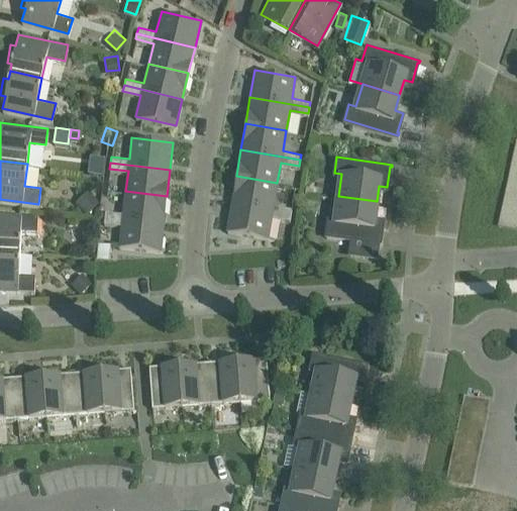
[(231,202),(290,212),(291,207),(274,203),(277,183),(236,176),(231,202)]
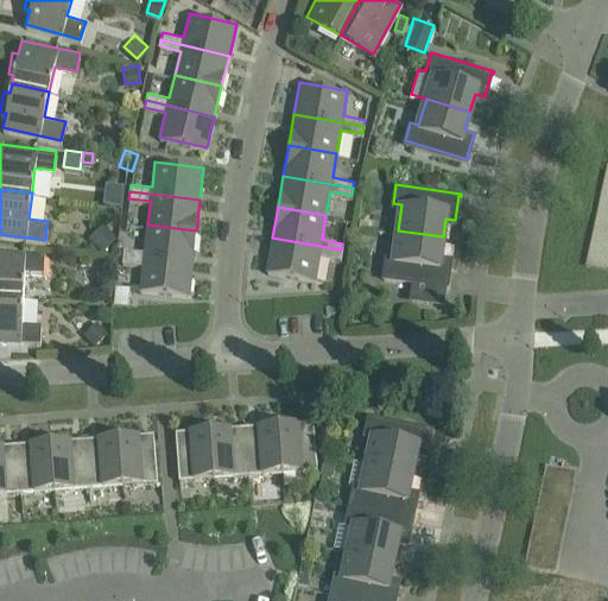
[(102,221),(89,235),(102,248),(115,234),(102,221)]
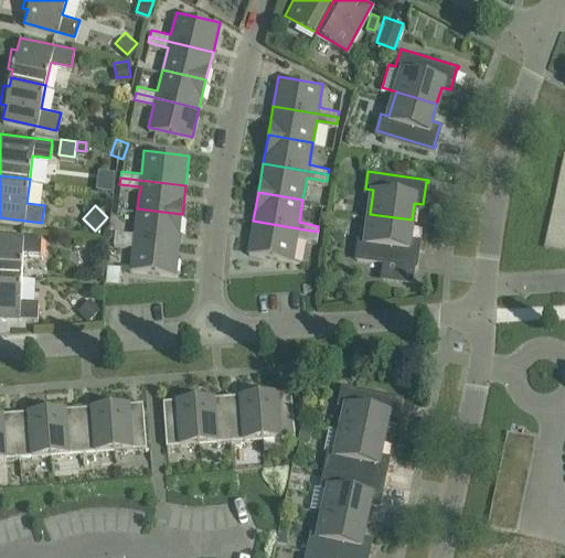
[(114,235),(179,243),(182,214),(137,208),(135,231),(115,228),(114,235)]
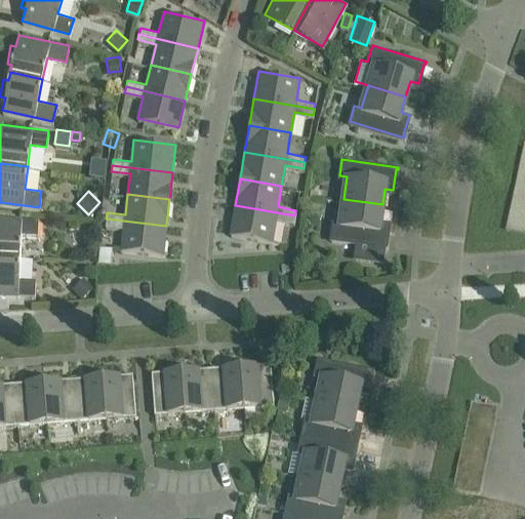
[(382,204),(344,199),(340,223),(333,222),(331,237),(354,240),(352,257),(382,262),(385,244),(388,245),(388,242),(386,242),(389,222),(380,221),(382,204)]
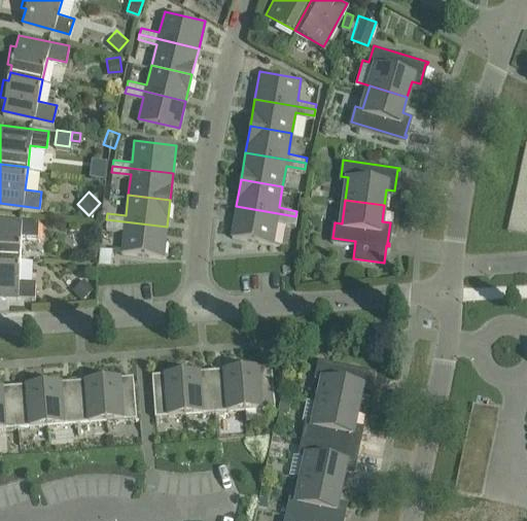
[(295,216),(236,206),(232,234),(273,241),(277,219),(294,222),(295,216)]
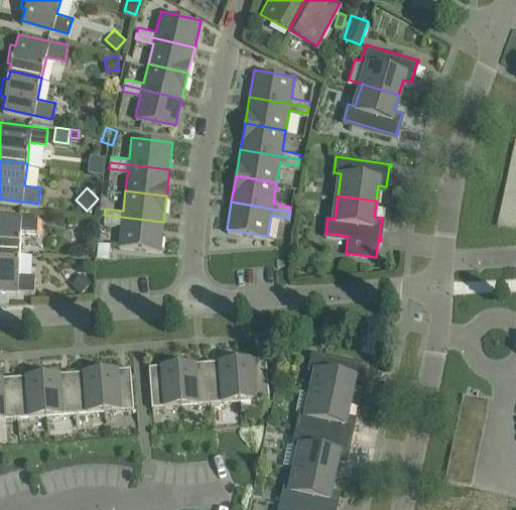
[(0,249),(19,251),(20,229),(36,230),(37,214),(0,212),(0,249)]
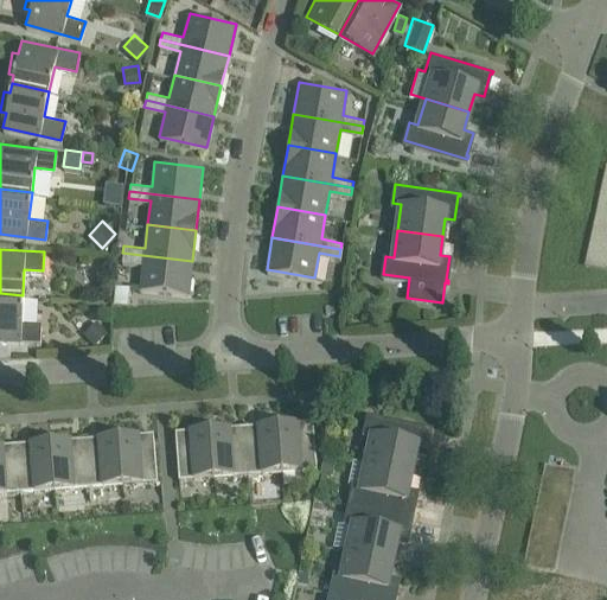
[(192,261),(122,253),(121,260),(142,262),(140,287),(189,293),(192,261)]
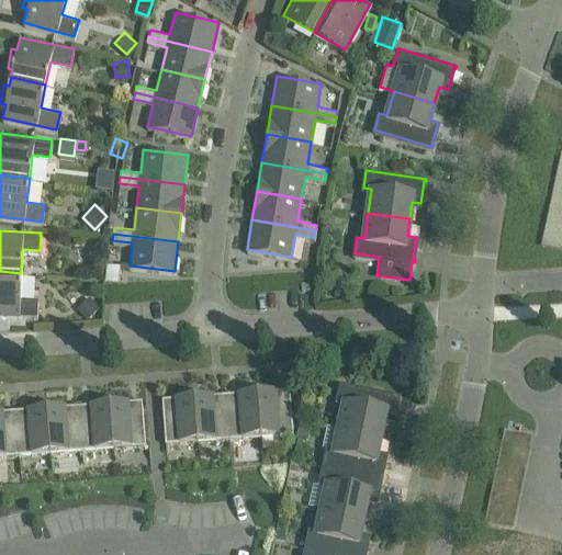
[(96,247),(90,235),(74,242),(79,255),(96,247)]
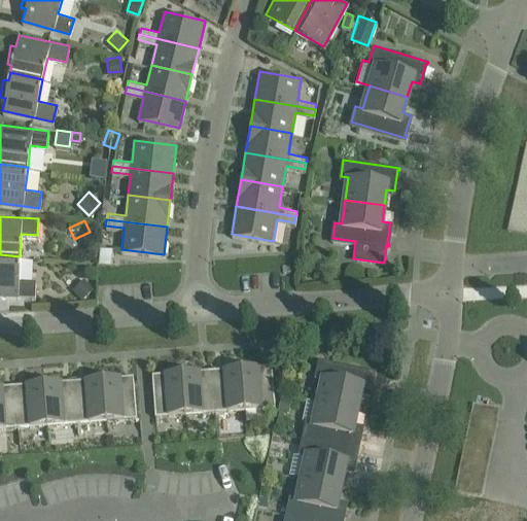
[(110,263),(112,246),(100,245),(98,262),(110,263)]
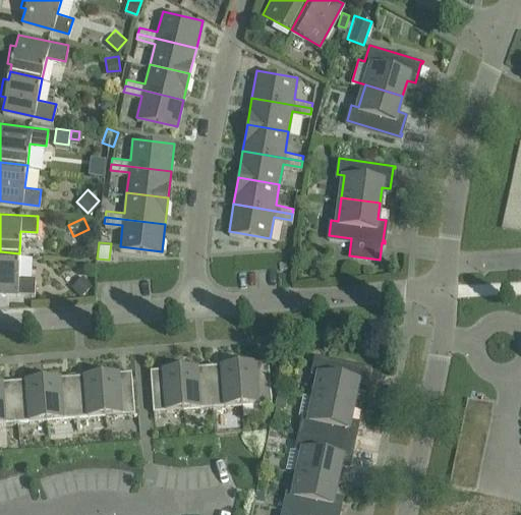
[(18,275),(19,253),(0,251),(0,290),(35,292),(35,276),(18,275)]
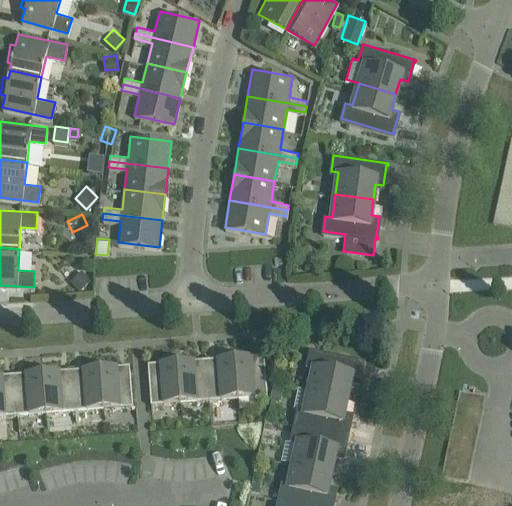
[(79,288),(91,277),(81,268),(70,279),(79,288)]
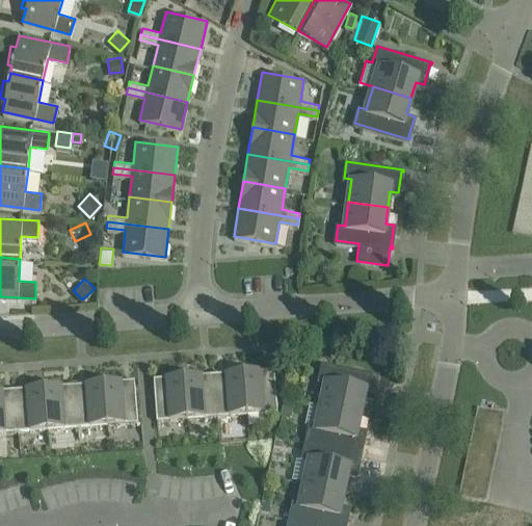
[(321,402),(361,411),(364,395),(372,396),(376,376),(378,376),(378,374),(322,362),(319,378),(326,379),(321,402)]
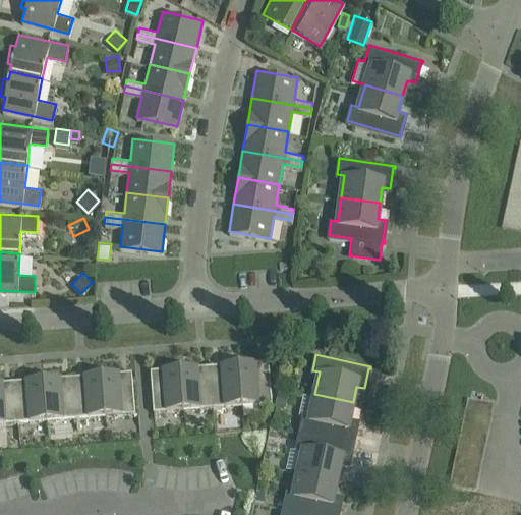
[(238,361),(241,402),(272,400),(269,364),(256,365),(255,359),(238,361)]
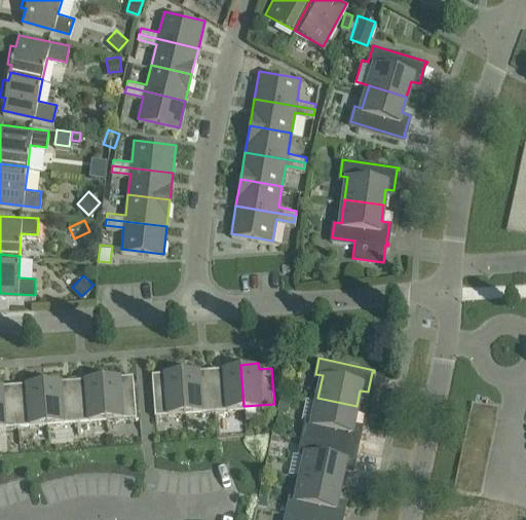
[(212,373),(215,409),(243,406),(240,365),(223,366),(223,372),(212,373)]
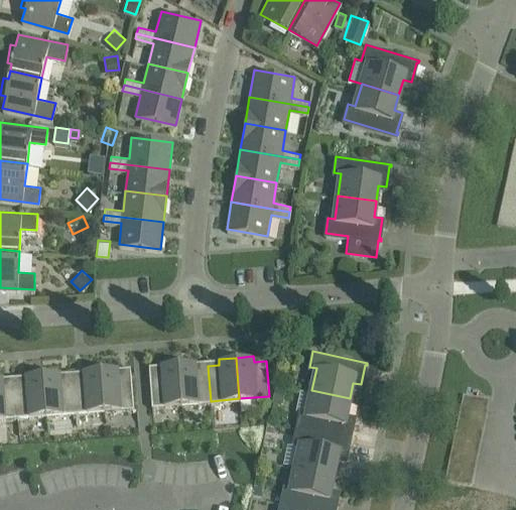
[(211,401),(208,366),(196,366),(196,361),(178,362),(181,403),(211,401)]
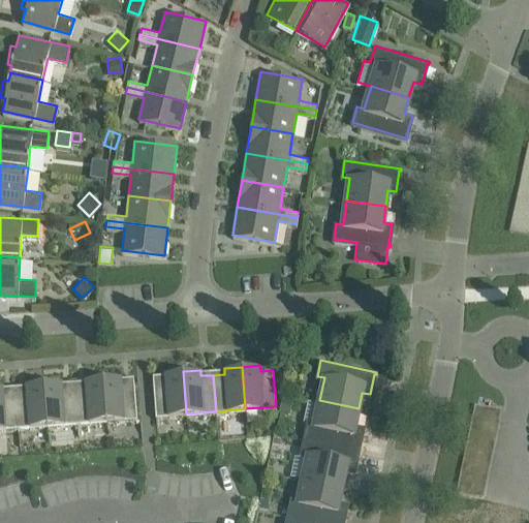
[(186,413),(183,371),(165,372),(165,378),(153,379),(155,416),(186,413)]
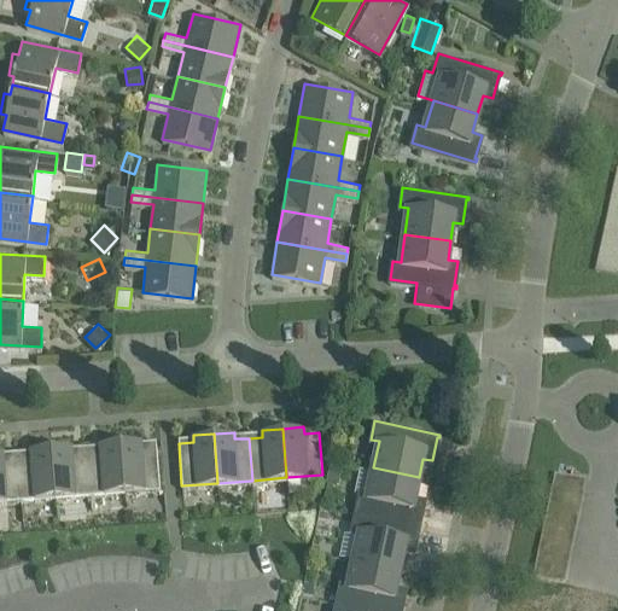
[(121,441),(124,490),(159,488),(157,444),(141,446),(141,440),(121,441)]
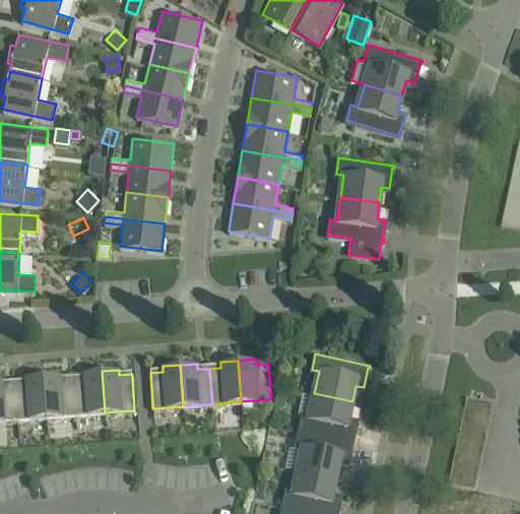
[(84,378),(72,379),(75,414),(105,412),(102,371),(84,372),(84,378)]
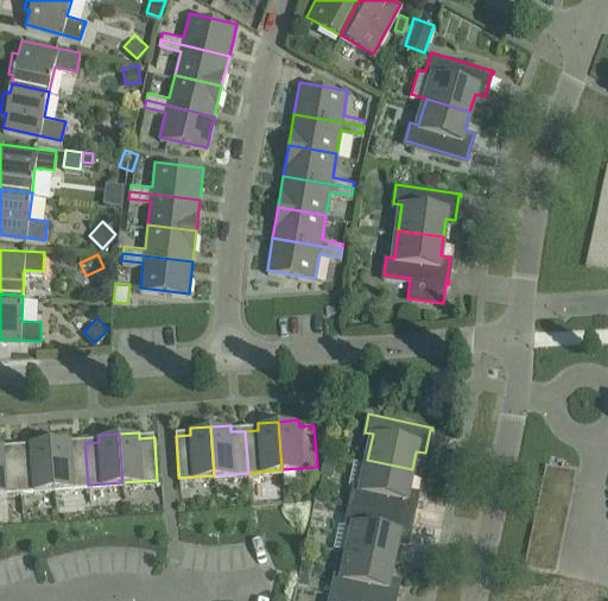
[(70,437),(50,438),(54,487),(88,485),(84,443),(71,444),(70,437)]
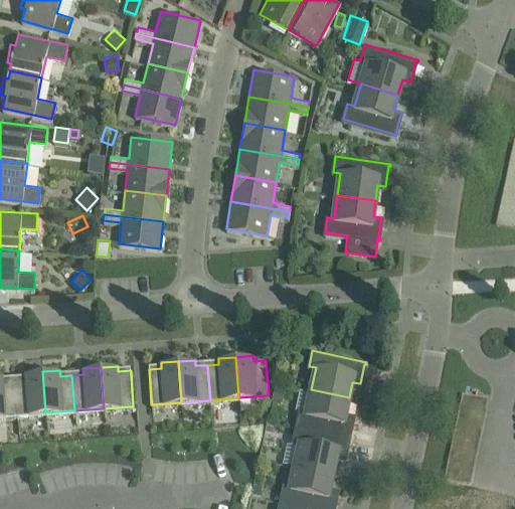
[(26,378),(14,379),(17,414),(45,412),(42,371),(25,373),(26,378)]
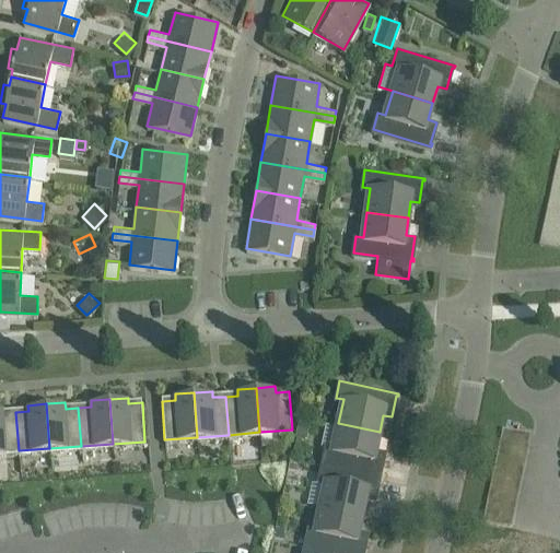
[(2,407),(0,407),(0,451),(19,450),(15,412),(3,413),(2,407)]
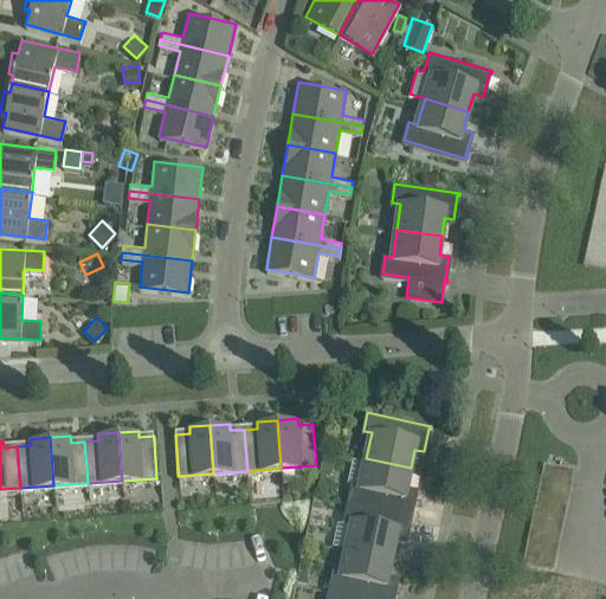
[(323,452),(320,468),(331,470),(335,456),(323,452)]
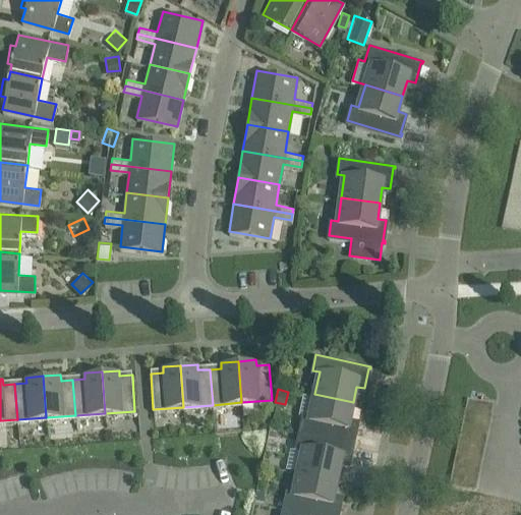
[(349,418),(353,402),(314,394),(310,416),(302,415),(299,431),(355,442),(355,441),(353,440),(358,420),(349,418)]
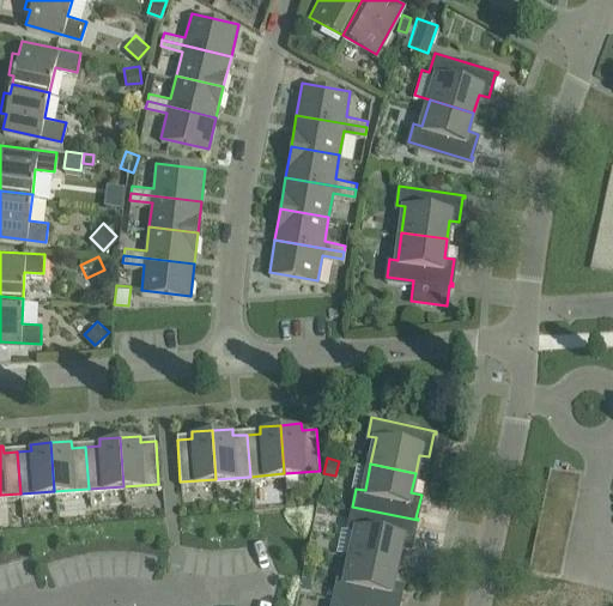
[(327,502),(316,500),(313,514),(323,517),(327,502)]
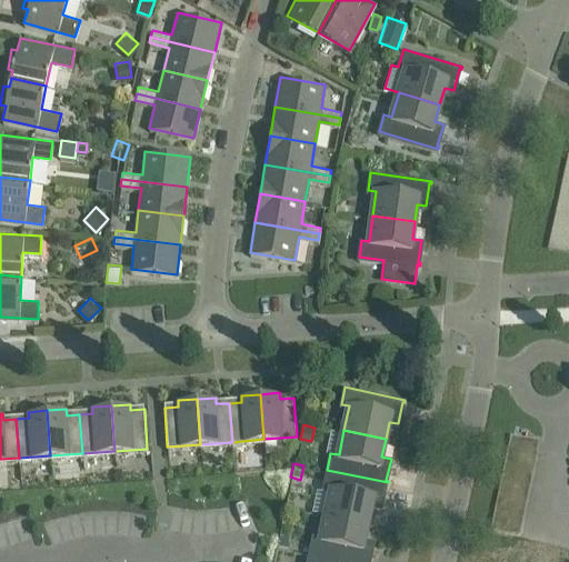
[(387,484),(388,482),(327,470),(323,487),(331,488),(326,512),(368,521),(371,504),(380,507),(386,484),(387,484)]
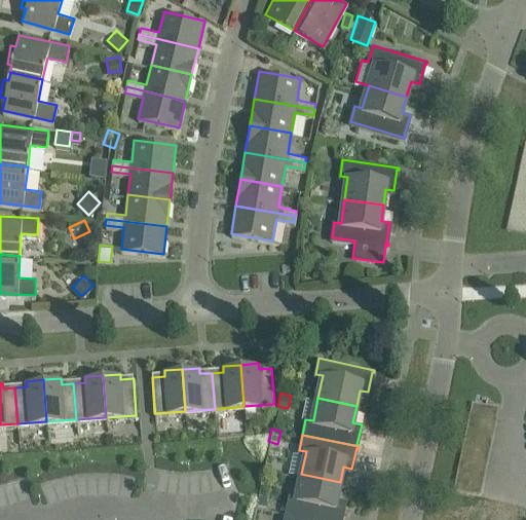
[(337,498),(340,482),(301,474),(297,496),(290,495),(287,511),(329,519),(340,519),(345,500),(337,498)]
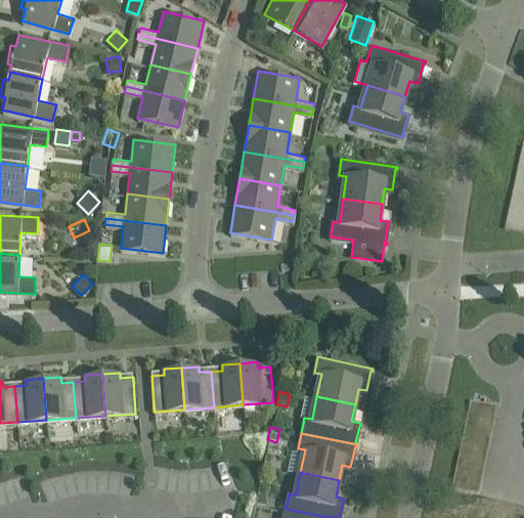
[(256,500),(264,502),(266,493),(258,491),(256,500)]
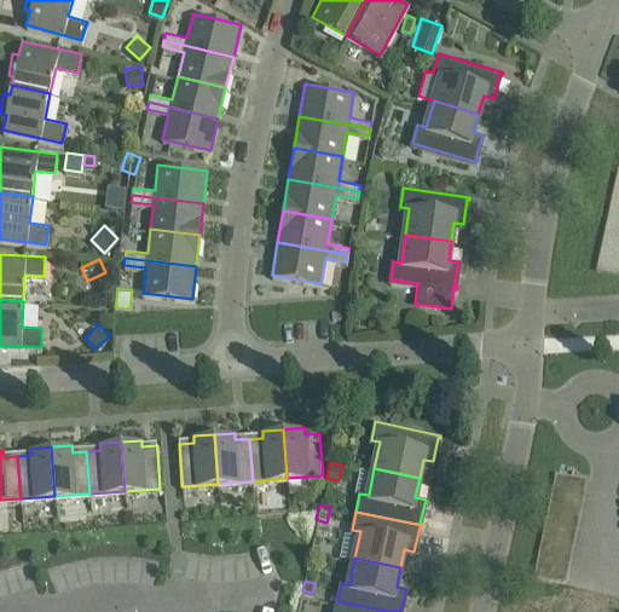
[(387,611),(337,601),(334,611),(387,611)]
